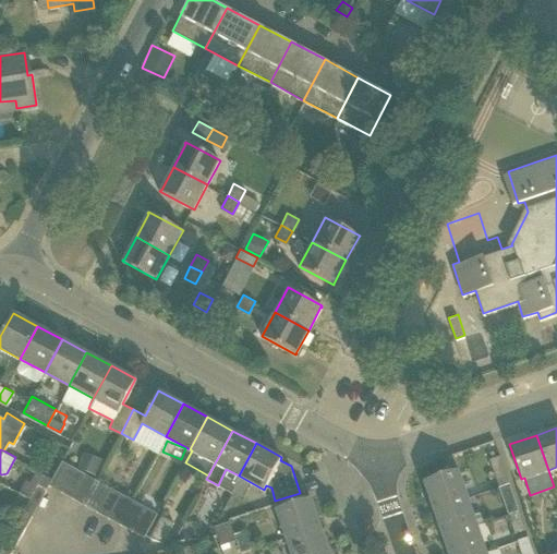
[(100,457),(84,452),(77,468),(95,473),(100,457)]
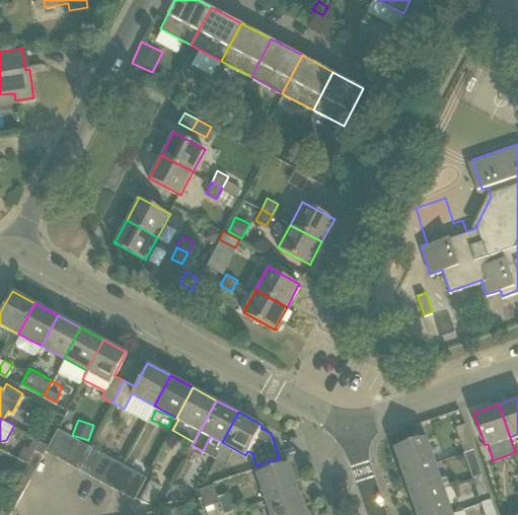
[(454,426),(460,443),(470,440),(464,422),(454,426)]
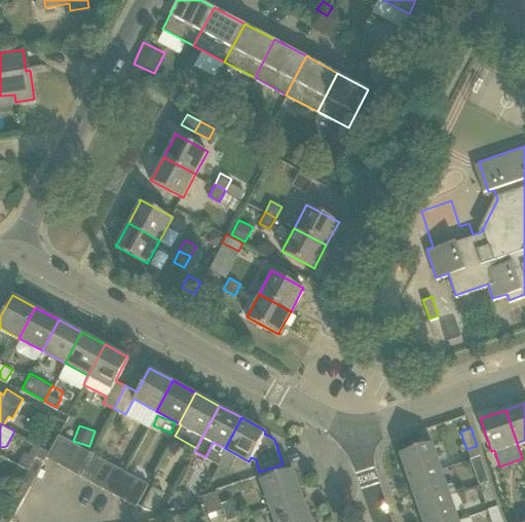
[(45,455),(57,461),(69,439),(59,433),(54,441),(53,441),(48,449),(45,454),(45,455)]
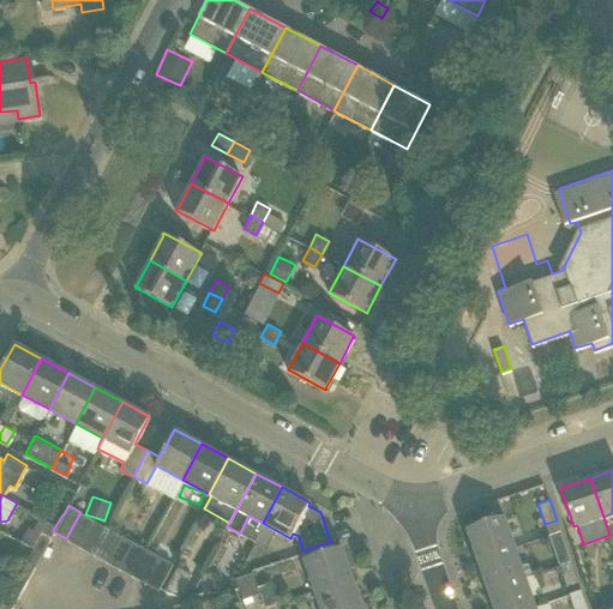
[(94,519),(80,512),(66,538),(79,546),(94,519)]
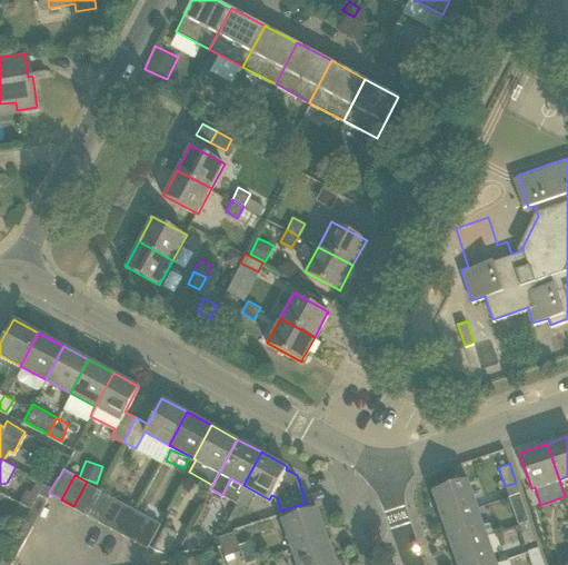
[(432,492),(441,518),(477,506),(468,477),(431,491),(431,492),(432,492)]
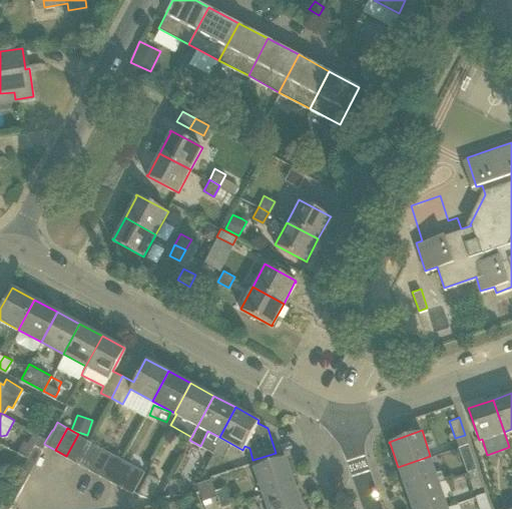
[(77,462),(89,439),(78,434),(66,456),(77,462)]
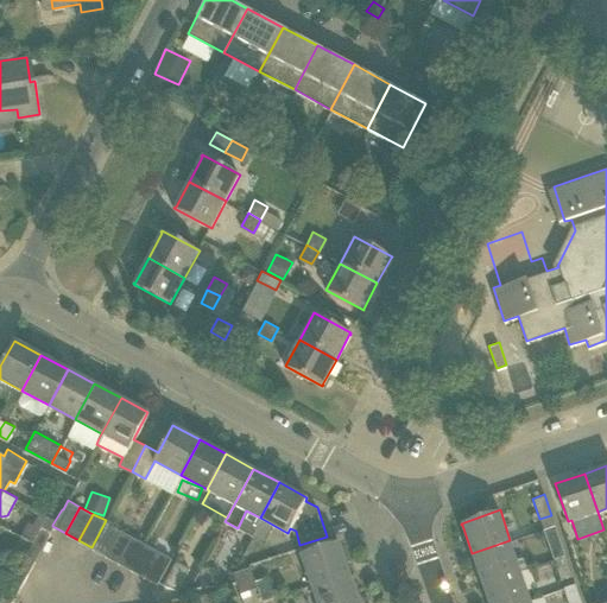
[(52,525),(56,519),(51,516),(50,516),(48,515),(33,541),(42,546),(52,526),(52,525)]
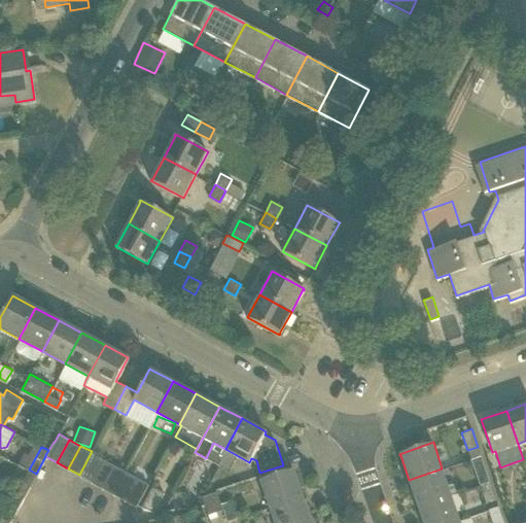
[(103,457),(92,451),(79,475),(91,481),(103,457)]
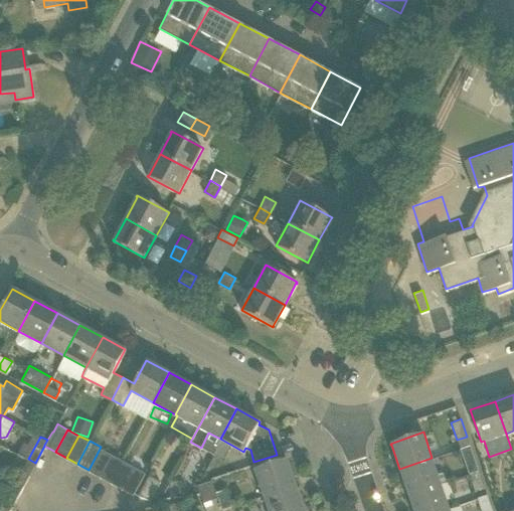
[(469,473),(478,470),(470,444),(460,447),(469,473)]
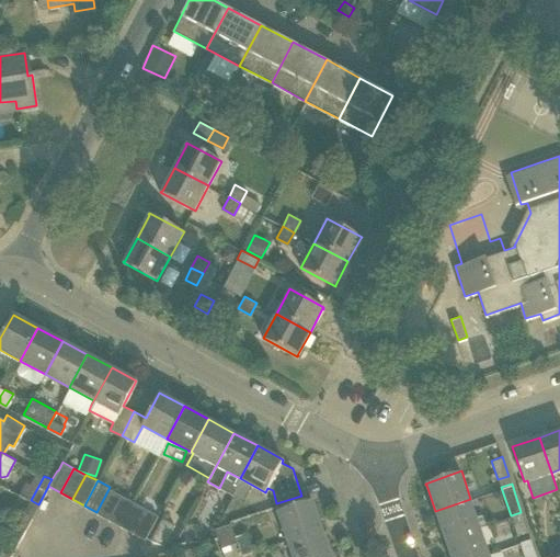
[(109,519),(121,493),(110,487),(96,512),(109,519)]
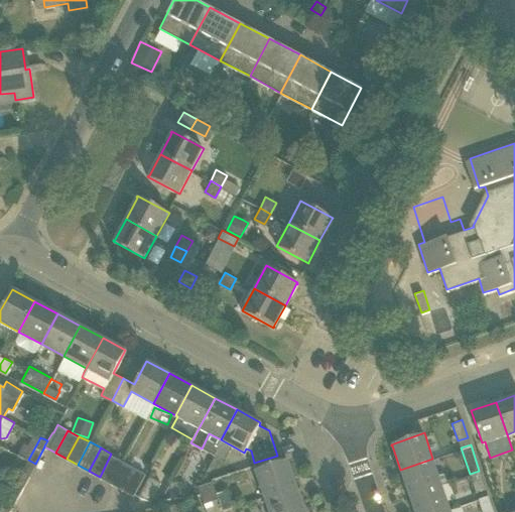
[(123,460),(111,454),(100,477),(111,483),(123,460)]
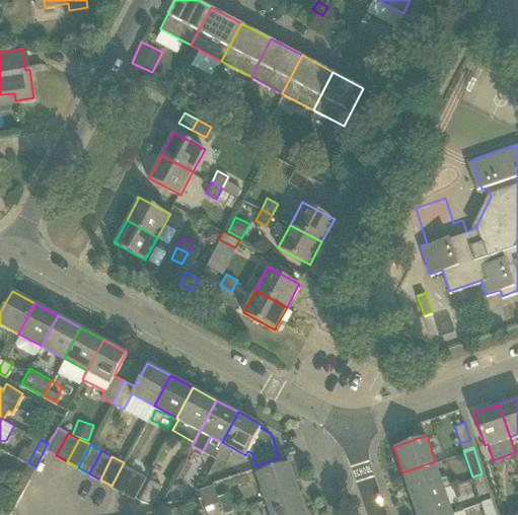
[(255,472),(264,497),(296,487),(288,463),(289,463),(289,461),(255,472)]
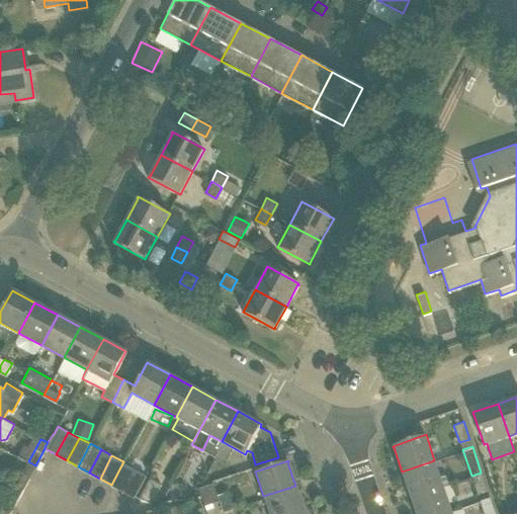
[(402,472),(411,496),(443,485),(434,460),(402,472)]
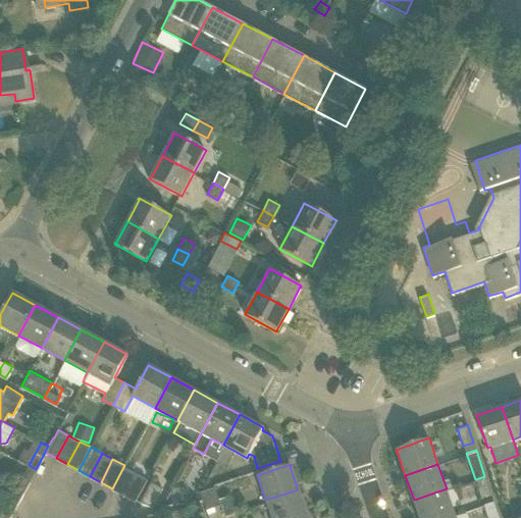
[(23,491),(36,469),(29,465),(16,487),(23,491)]
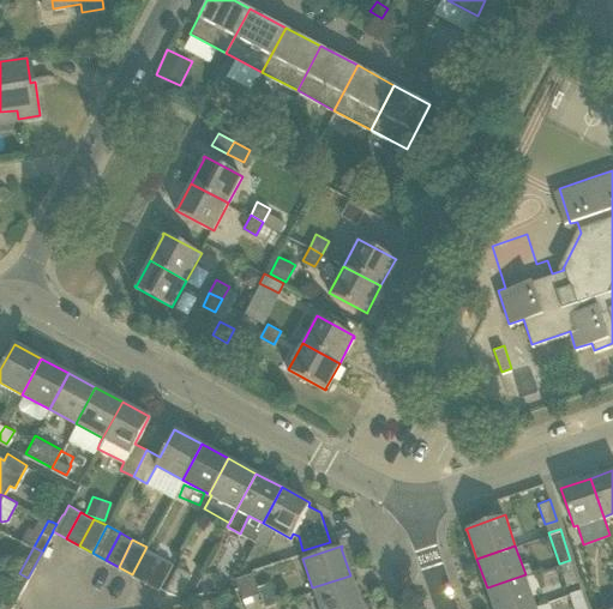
[(144,582),(158,555),(160,554),(146,547),(132,574),(144,582)]
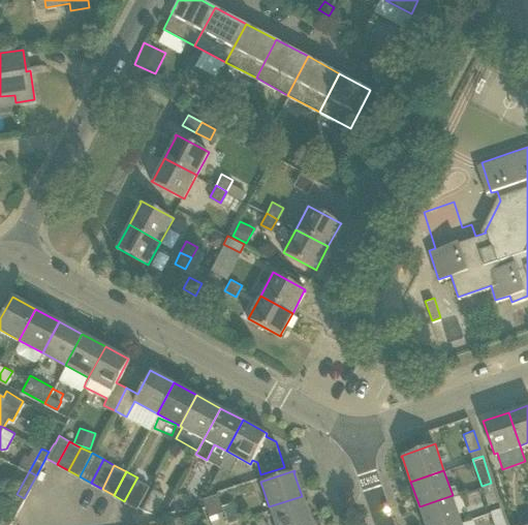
[(149,485),(136,479),(124,501),(136,507),(149,485)]
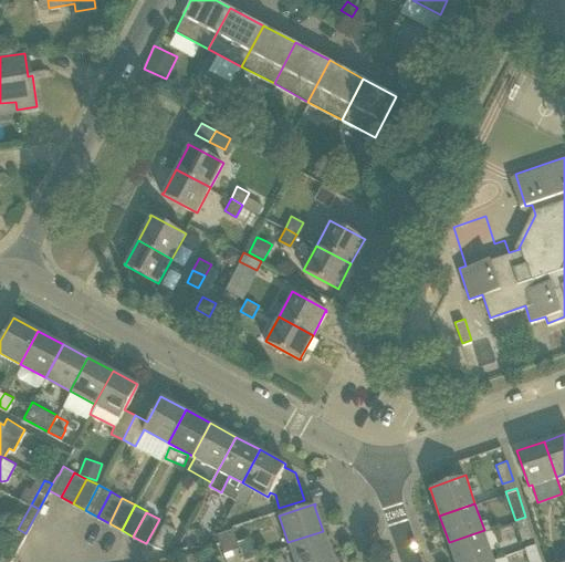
[(525,517),(515,520),(522,538),(532,534),(525,517)]
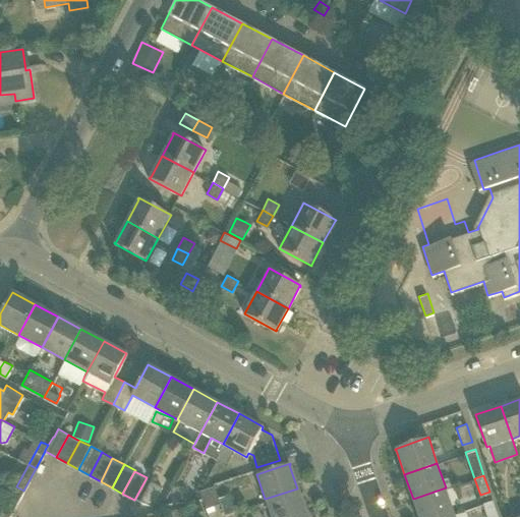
[(152,505),(162,485),(151,479),(139,500),(152,505)]
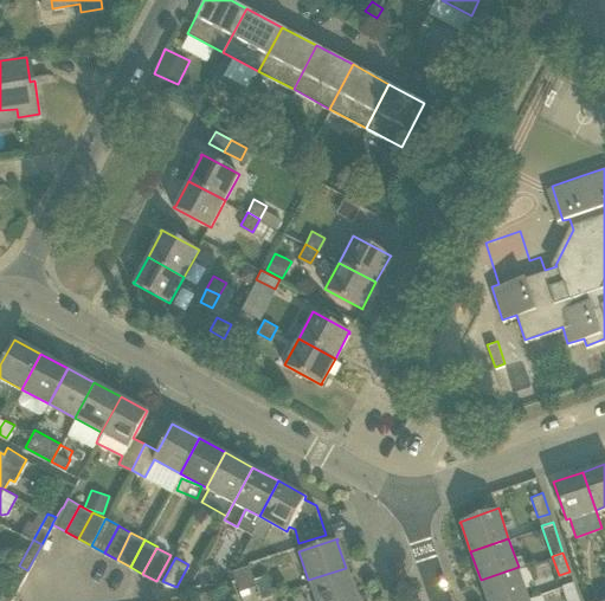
[(249,563),(232,569),(242,596),(251,593),(249,587),(256,583),(253,577),(249,563)]
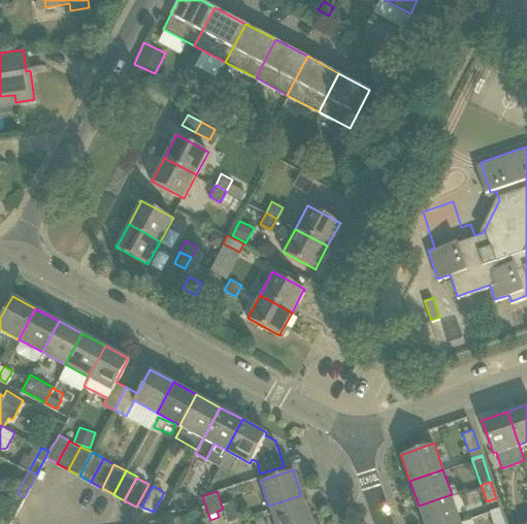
[(11,520),(24,497),(17,493),(3,516),(11,520)]
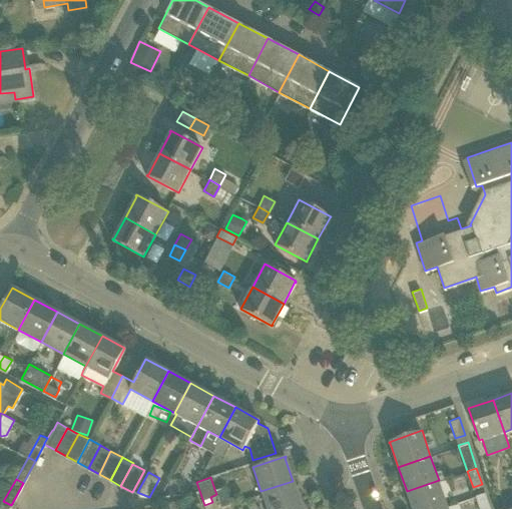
[(407,491),(412,508),(435,508),(447,505),(439,480),(407,491)]
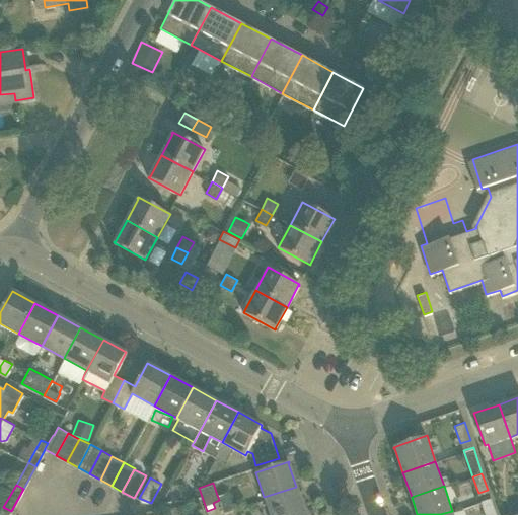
[(294,514),(305,511),(296,487),(264,497),(270,514),(294,514)]
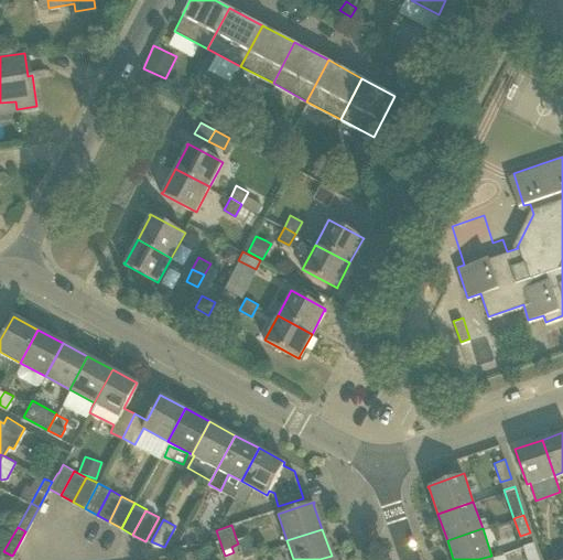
[(236,538),(238,544),(239,544),(244,557),(253,553),(247,535),(236,538)]
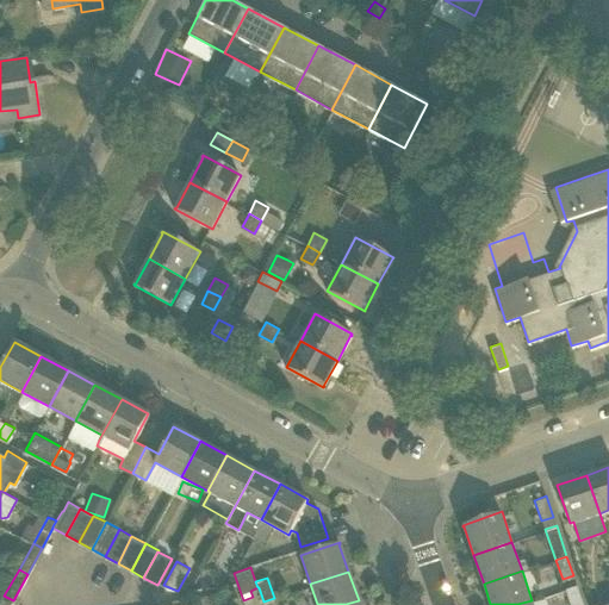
[(566,588),(571,604),(579,604),(583,604),(577,585),(566,588)]
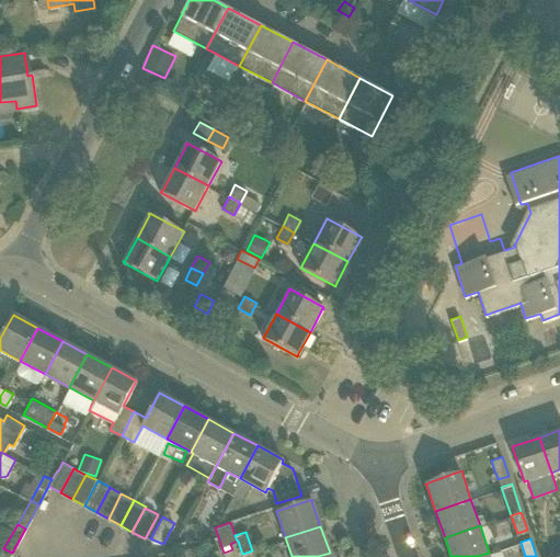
[(197,556),(196,546),(175,549),(176,556),(197,556)]
